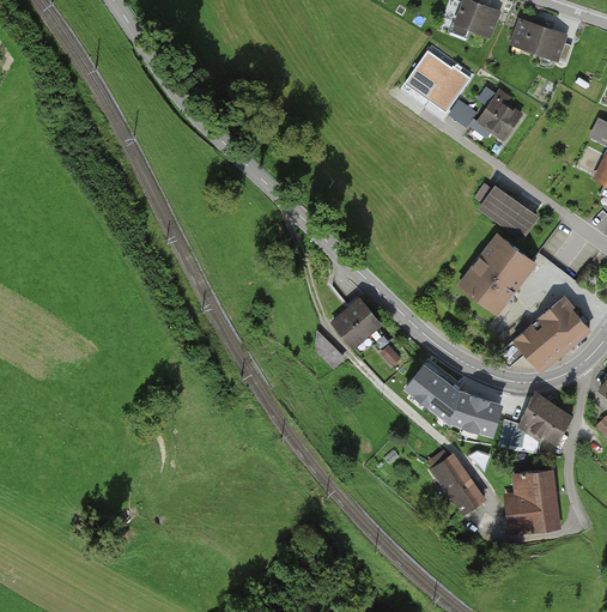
[(501,12),(471,0),(462,0),(454,22),(491,36),(501,12)]
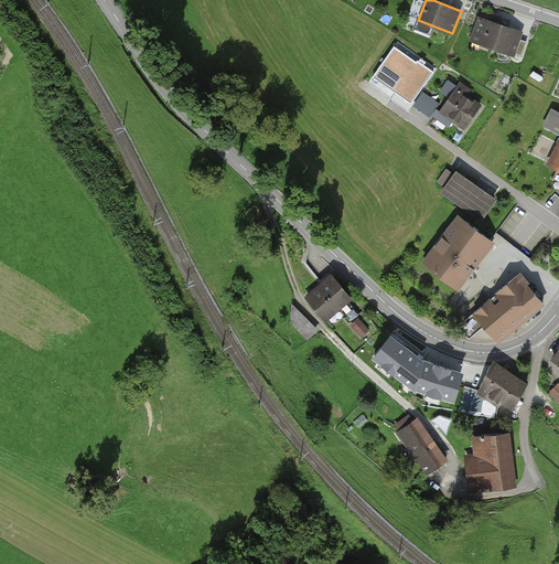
[(524,34),(477,18),(469,41),(515,57),(524,34)]
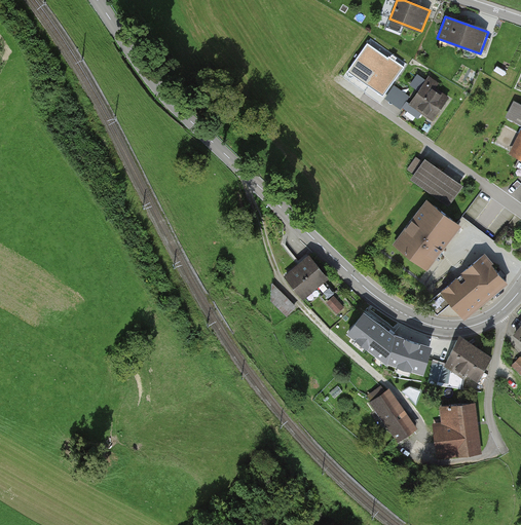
[(436,82),(424,74),(403,105),(431,122),(447,99),(432,88),(436,82)]
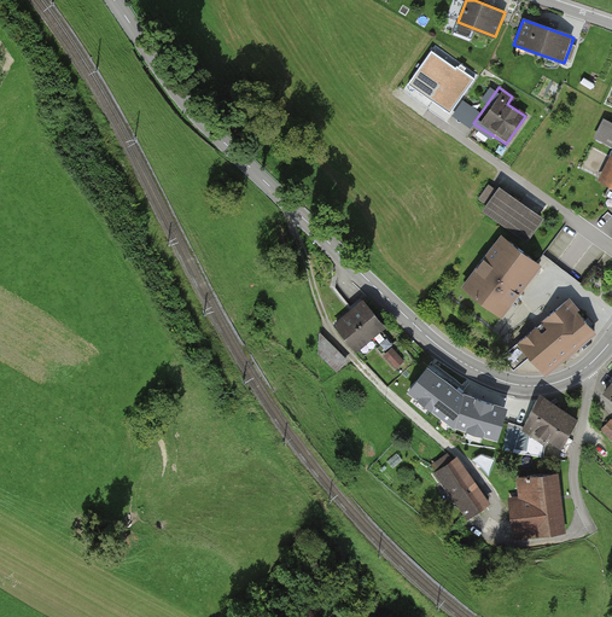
[(449,100),(433,89),(424,104),(439,115),(449,100)]
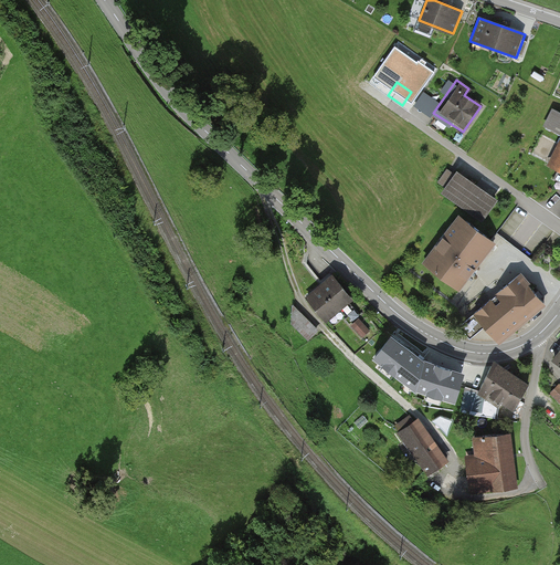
[(559,170),(559,113),(551,108),(542,125),(559,134),(546,164),(559,170)]
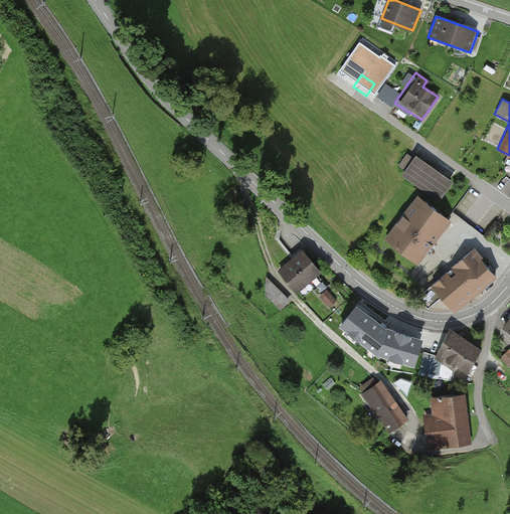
[(439,203),(454,181),(415,155),(401,177),(439,203)]
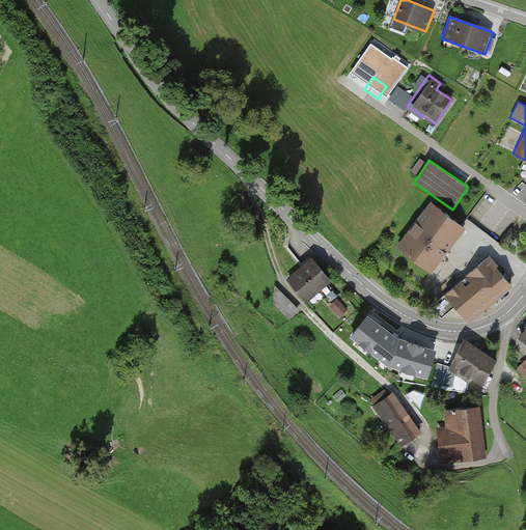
[(457,231),(425,207),(395,248),(426,271),(457,231)]
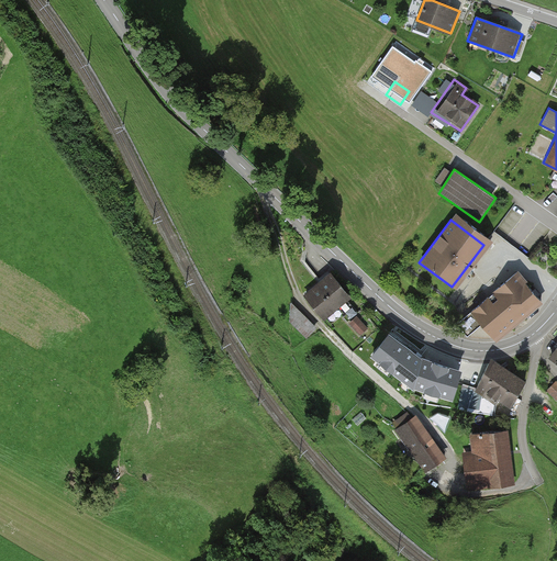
[(352,298),(329,271),(302,295),(325,321),(352,298)]
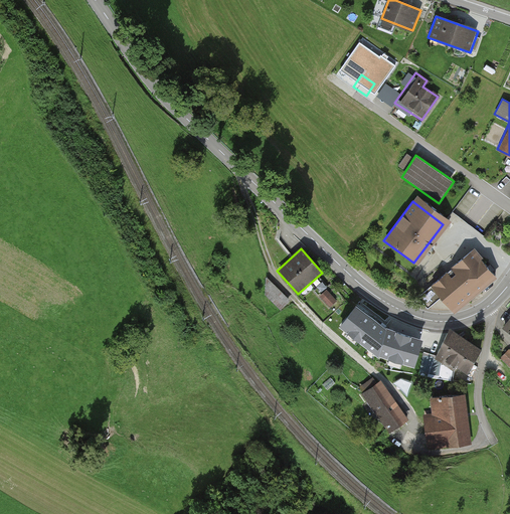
[(490,278),(469,252),(414,298),(423,308),(437,297),(449,312),(490,278)]
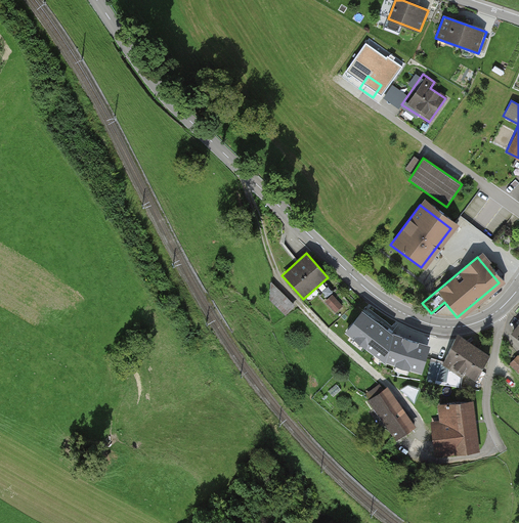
[(274,285),(264,295),(282,313),(292,303),(274,285)]
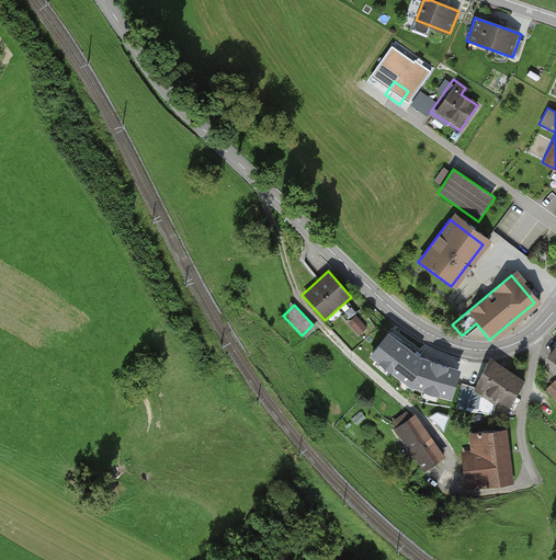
[(352,311),(344,319),(356,331),(364,323),(352,311)]
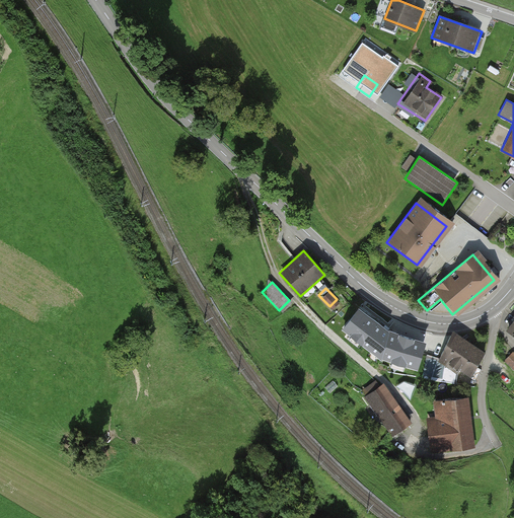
[(385,333),(355,306),(338,329),(377,360),(413,369),(421,343),(385,333)]
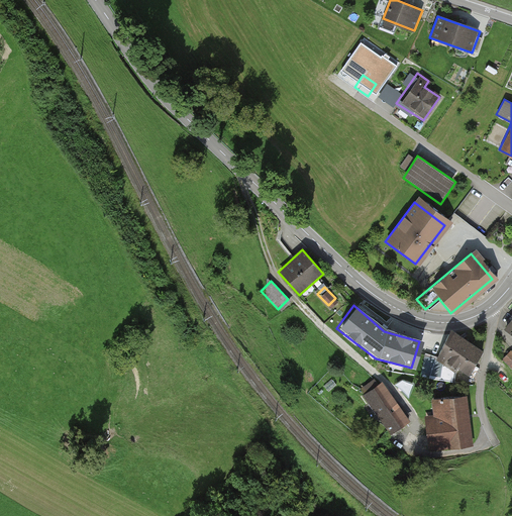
[(511,313),(500,329),(511,337),(511,313)]
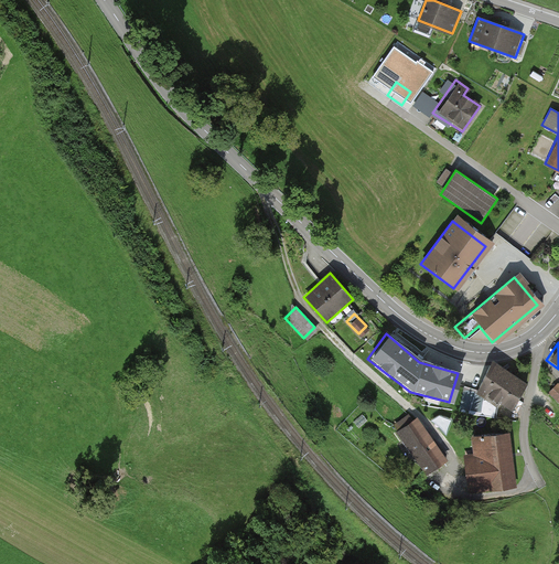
[(523,386),(492,364),(475,387),(506,410),(523,386)]
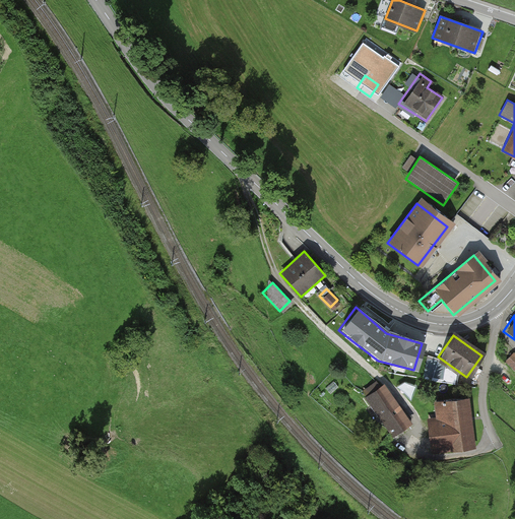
[(514,359),(510,353),(503,362),(514,373),(514,359)]
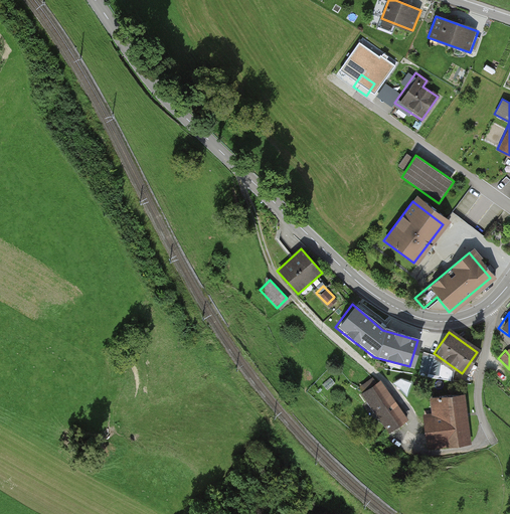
[(405,417),(376,374),(356,387),(385,432),(405,417)]
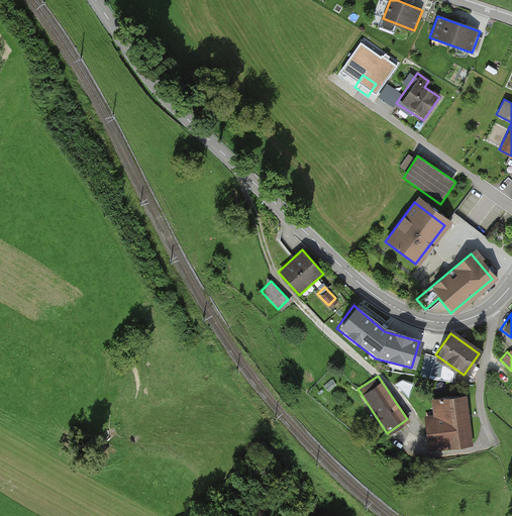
[(468,396),(433,399),(434,416),(426,417),(428,451),(471,449),(468,396)]
